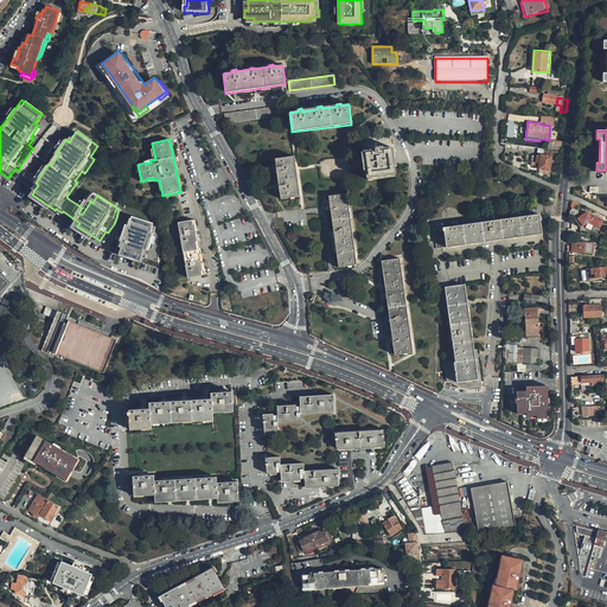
[(366,179),(395,176),(391,149),(363,153),(366,179)]
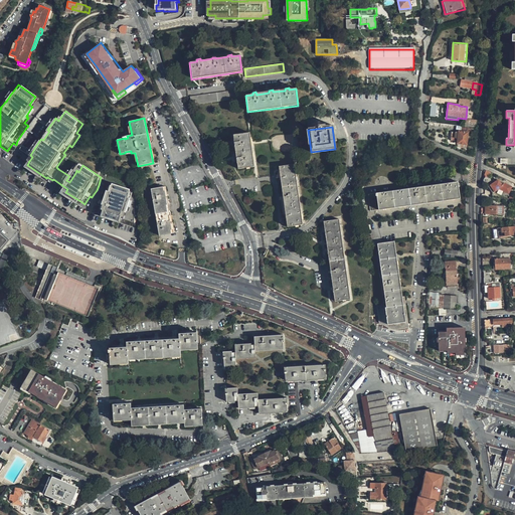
[(467,145),(468,132),(460,132),(457,131),(457,132),(451,132),(451,141),(458,142),(458,144),(467,145)]
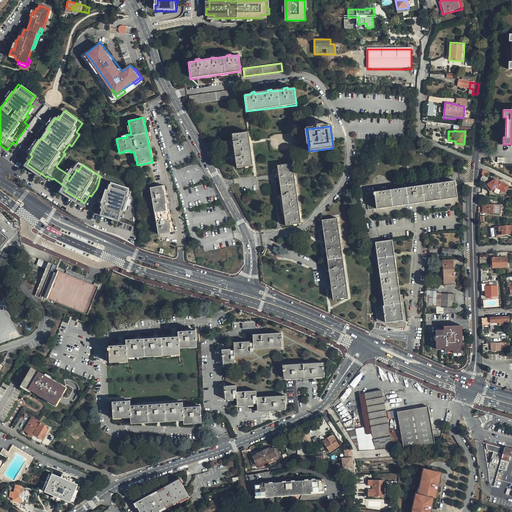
[(252,166),(248,133),(231,135),(232,140),(229,141),(230,146),(233,145),(234,157),(231,158),(232,162),(234,162),(235,168),(252,166)]
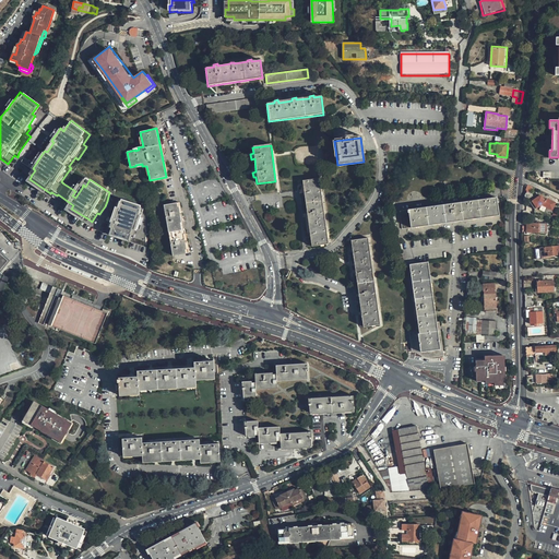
[(301,181),(304,191),(309,235),(305,235),(306,240),(309,240),(310,248),(328,245),(319,178),(301,181)]
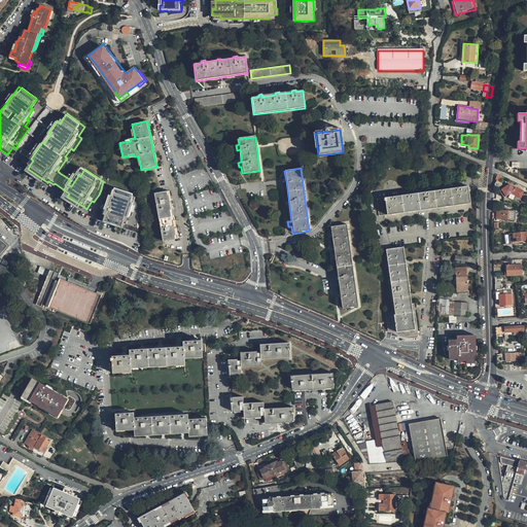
[(47,182),(28,169),(27,170),(46,184),(47,182)]
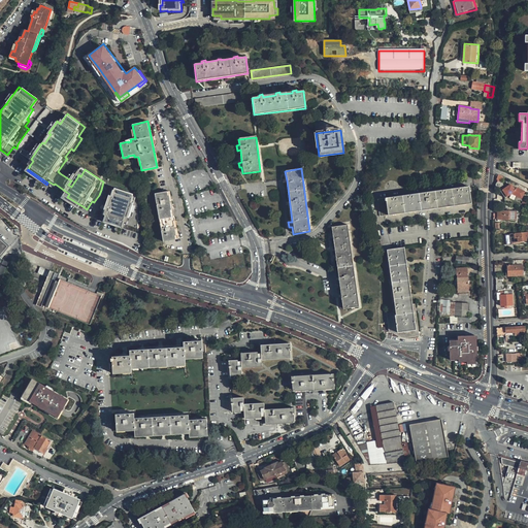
[(71,180),(68,185),(71,187),(77,177),(74,175),(71,180)]
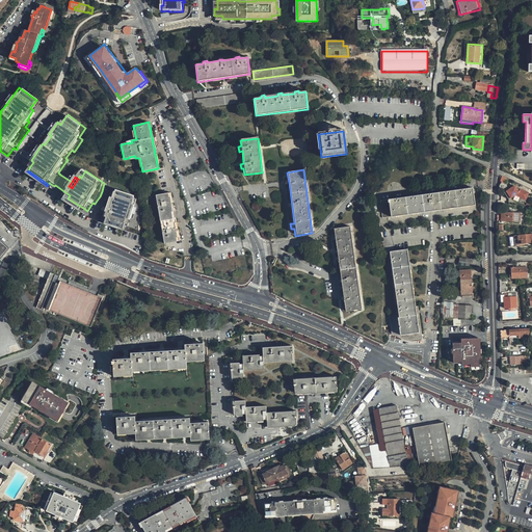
[(514,186),(506,191),(511,197),(515,195),(522,197),(524,194),(527,196),(528,192),(514,186)]
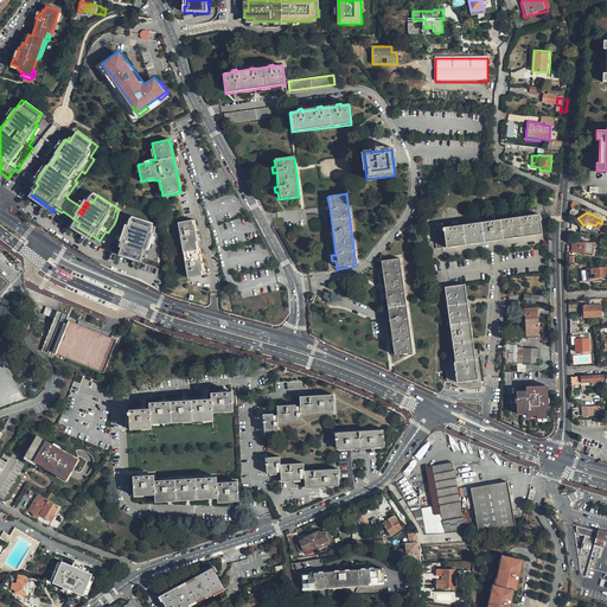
[(131,216),(127,215),(119,240),(122,241),(119,251),(123,253),(142,260),(142,262),(159,268),(159,227),(158,227),(135,218),(131,216)]
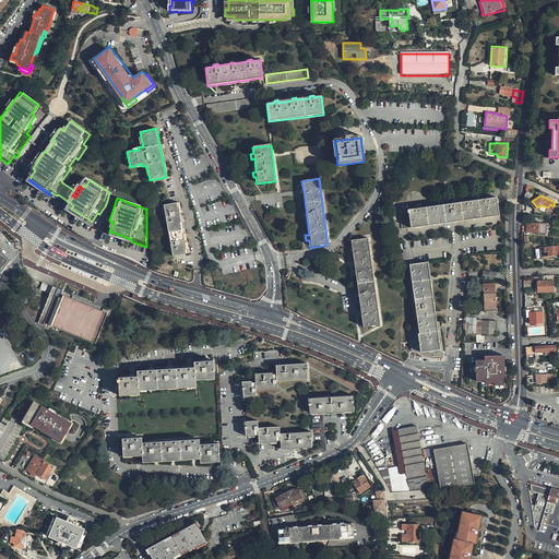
[(399,212),(402,230),(498,216),(496,198),(399,212)]
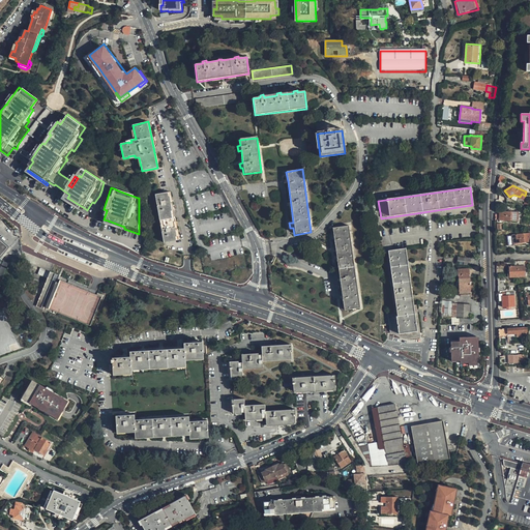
[(170,192),(155,195),(164,242),(176,240),(176,236),(177,236),(174,222),(175,222),(170,192)]
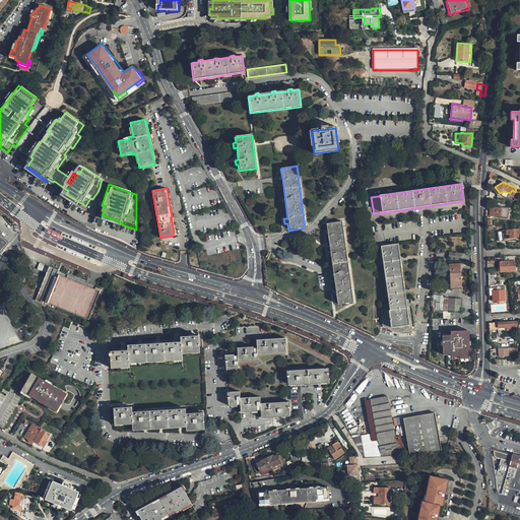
[(66,194),(65,195),(80,205),(81,203),(66,194)]
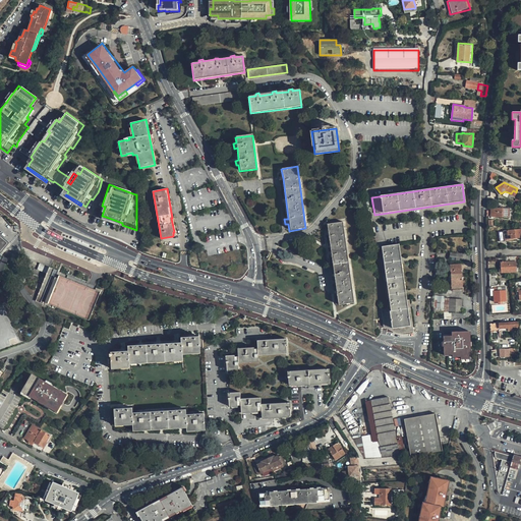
[(486,212),(486,217),(490,217),(508,219),(509,210),(490,209),(490,212),(486,212)]
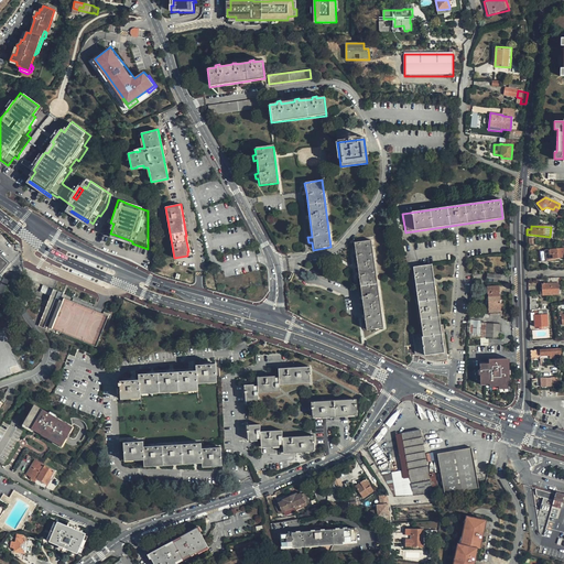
[(354,243),(366,331),(382,329),(370,241),(354,243)]
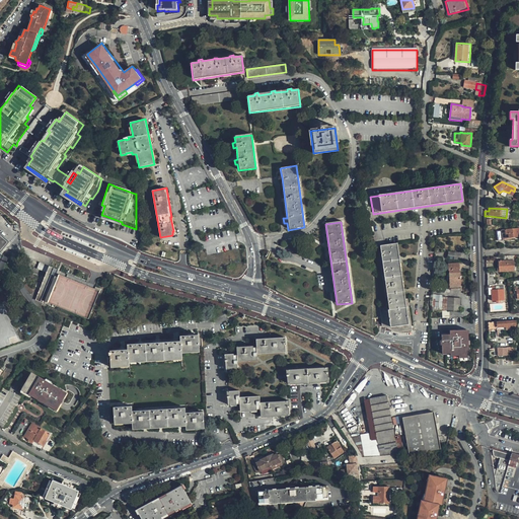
[(518,229),(502,230),(497,230),(497,241),(502,241),(515,240),(515,238),(518,237),(518,229)]
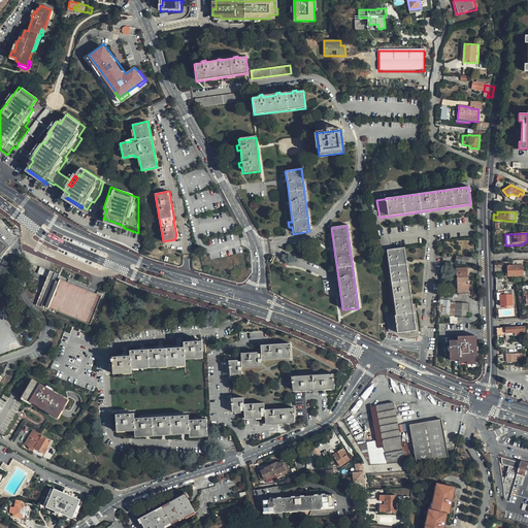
[(0,257),(10,245),(0,237),(0,257)]
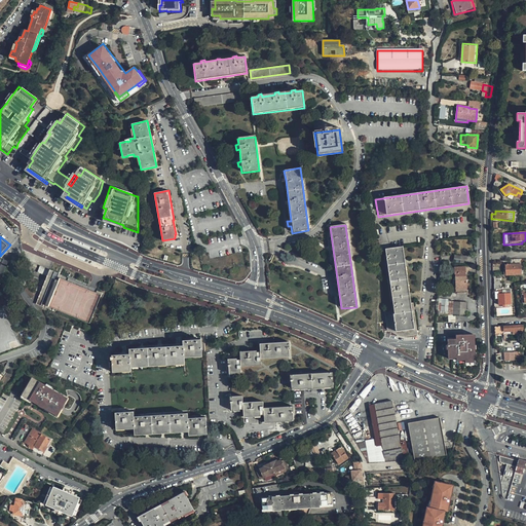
[(385,250),(387,264),(405,261),(403,248),(385,250)]
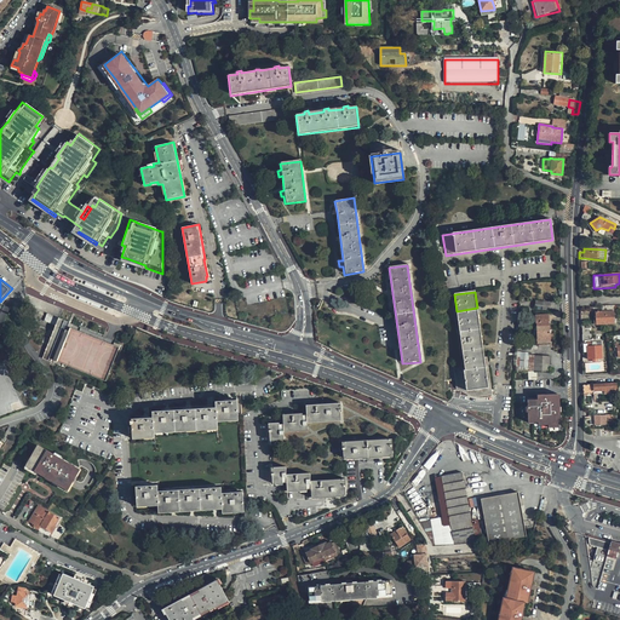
[(535,309),(550,310),(551,302),(545,300),(535,300),(535,309)]
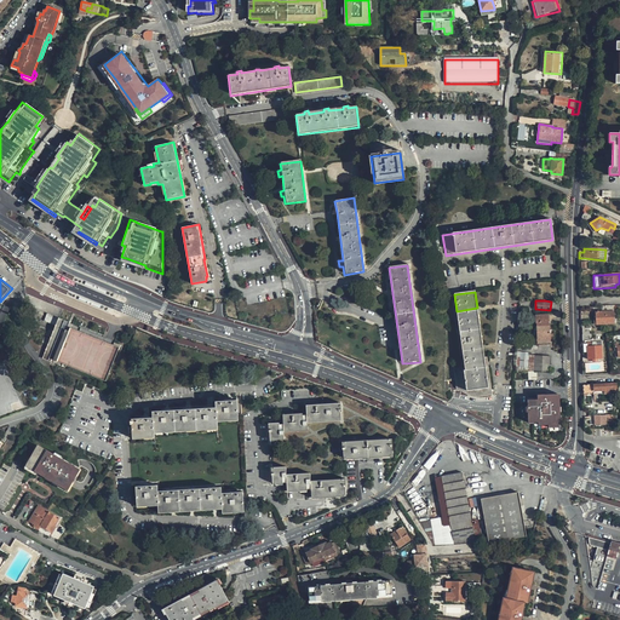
[(601,313),(595,313),(595,319),(597,319),(598,326),(614,325),(613,311),(615,311),(615,306),(602,306),(602,310),(601,310),(601,313)]
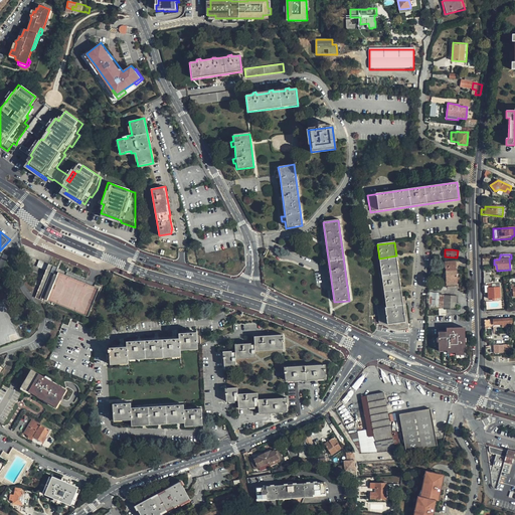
[(396,255),(379,259),(386,303),(387,309),(381,310),(383,323),(394,329),(407,327),(396,255)]
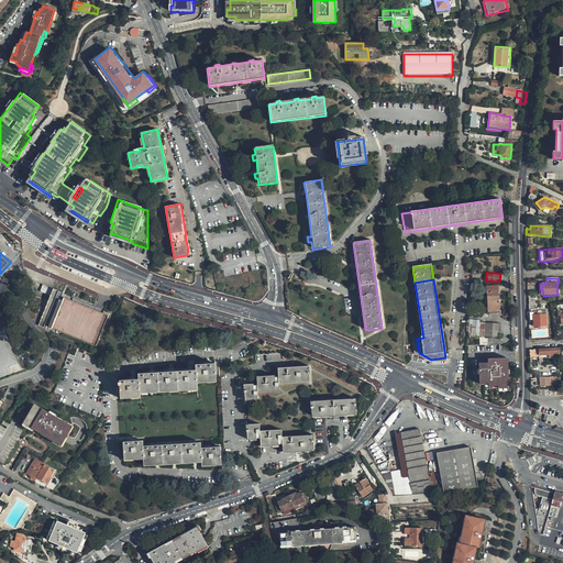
[(34,324),(96,349),(111,312),(103,310),(65,295),(43,286),(42,288),(34,285),(31,294),(44,299),(34,324)]
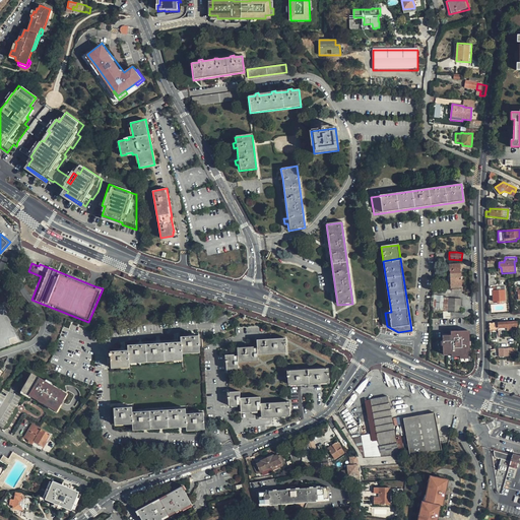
[(450,288),(461,287),(461,284),(461,281),(461,270),(450,270),(450,288)]
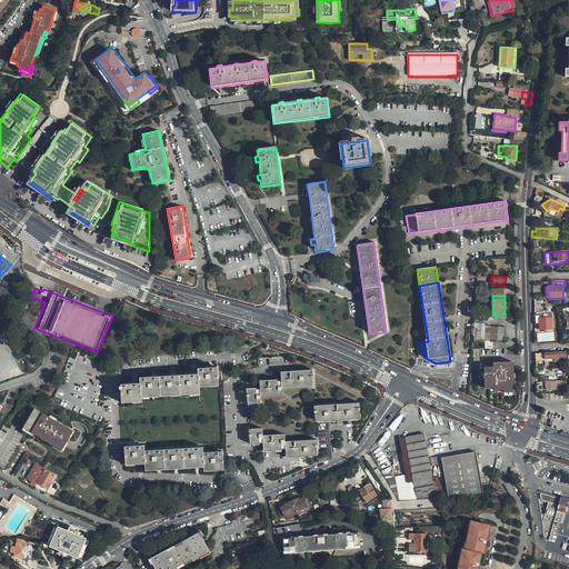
[(538,330),(551,330),(551,315),(536,315),(536,322),(538,322),(538,330)]
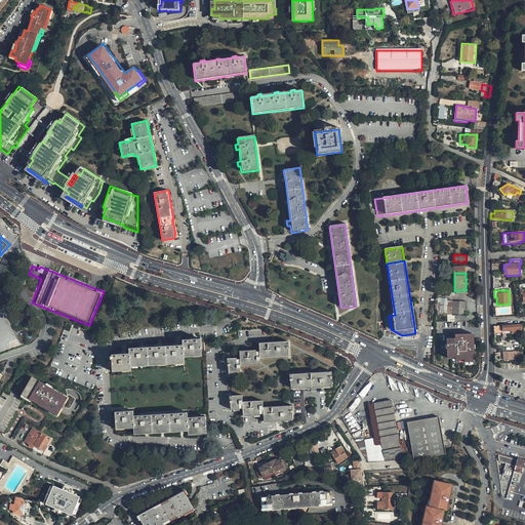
[(447,315),(448,298),(438,297),(437,314),(447,315)]
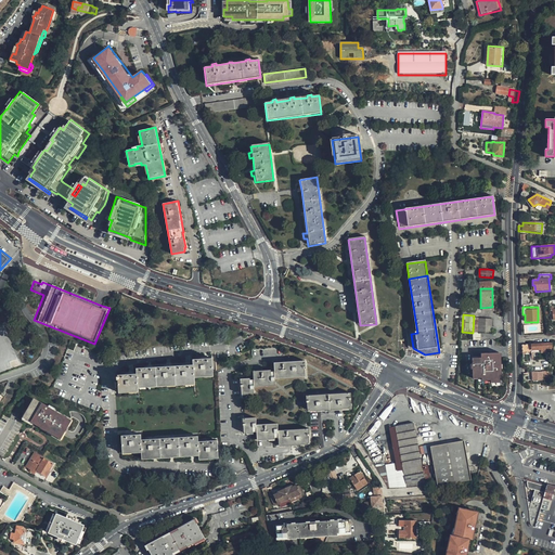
[(479,331),(489,332),(490,318),(474,317),(474,331),(479,331)]
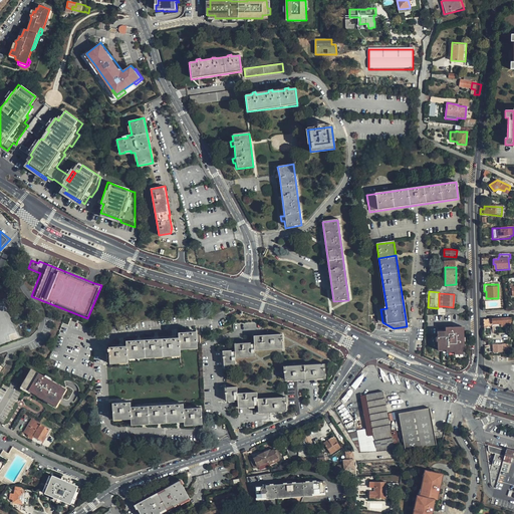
[(511,326),(510,317),(493,318),(491,318),(484,319),(483,320),(483,326),(491,326),(511,326)]
